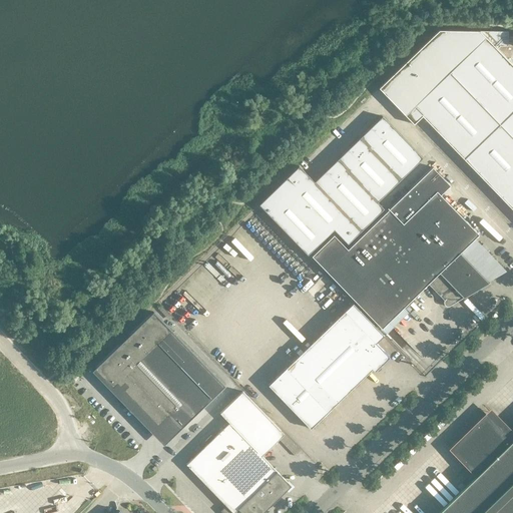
[(507,46),(508,32),(439,30),(379,88),(413,124),(422,116),(512,209),(512,65),(497,49),(500,46),(507,46)]
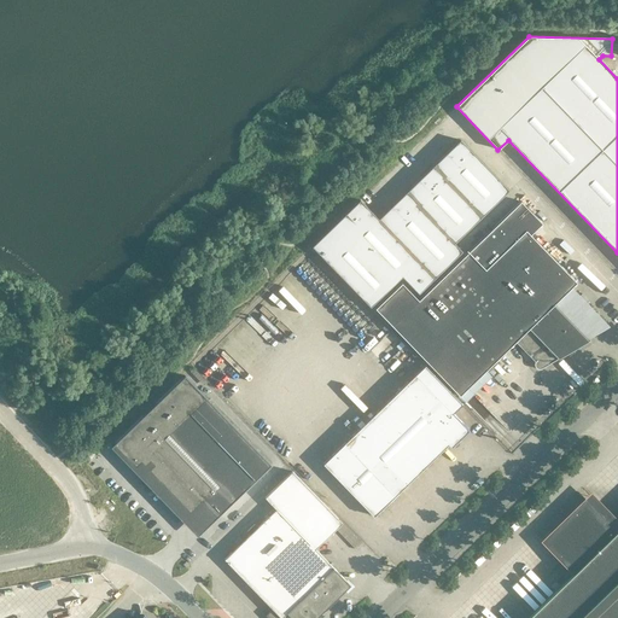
[(360,200),(312,246),(371,308),(402,277),(418,293),(462,251),(454,244),(509,191),(460,140),(378,219),(360,200)]
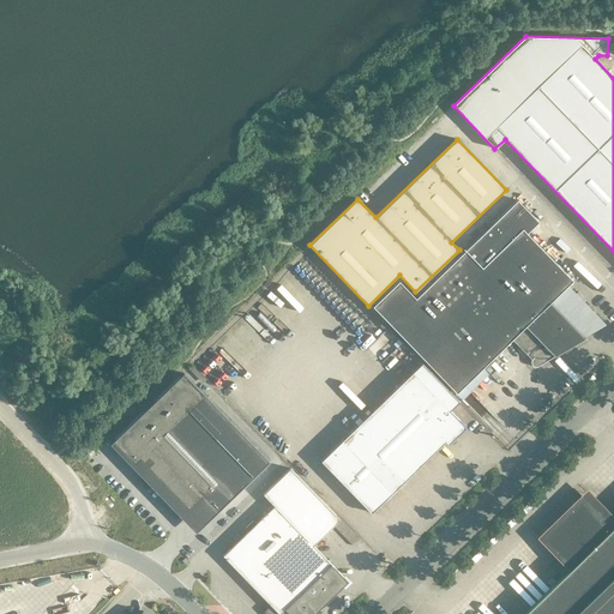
[(517,200),(465,251),(531,320),(539,314),(555,331),(553,332),(563,342),(559,345),(565,350),(585,338),(585,337),(584,338),(551,304),(573,281),(527,234),(539,222),(517,200)]
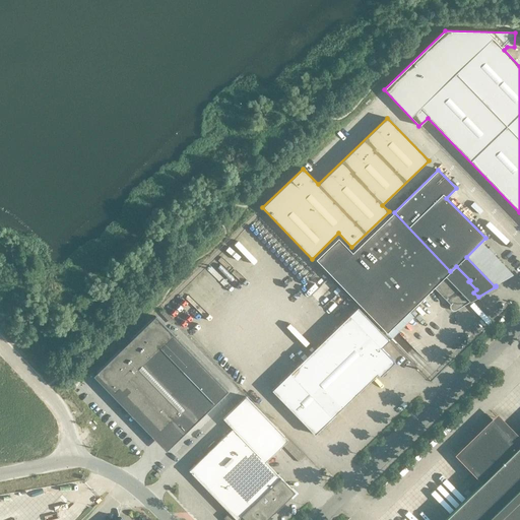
[(455,311),(456,311),(478,297),(473,293),(476,289),(468,281),(470,280),(456,266),(450,271),(394,212),(351,252),(338,238),(315,260),(387,333),(434,287),(450,305),(450,306),(449,307),(450,308),(450,309),(451,310),(452,311),(453,311),(454,311),(455,311)]
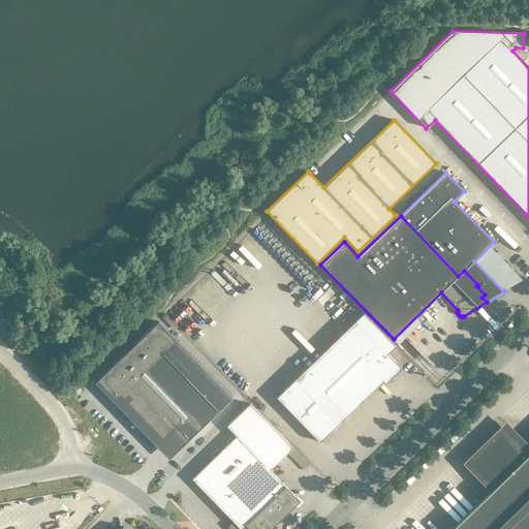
[(271,227),(263,236),(274,246),(282,238),(271,227)]
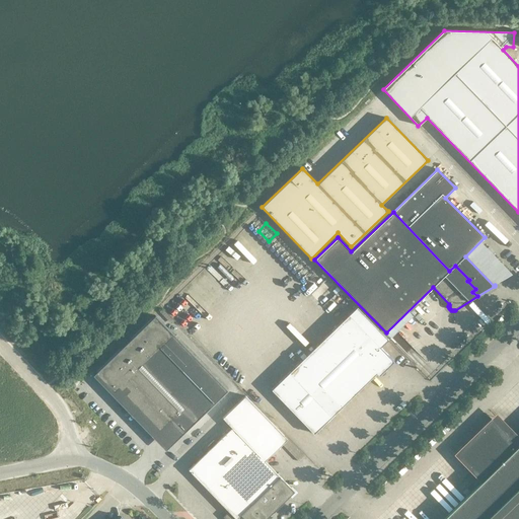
[(276,248),(286,258),(292,251),(282,241),(276,248)]
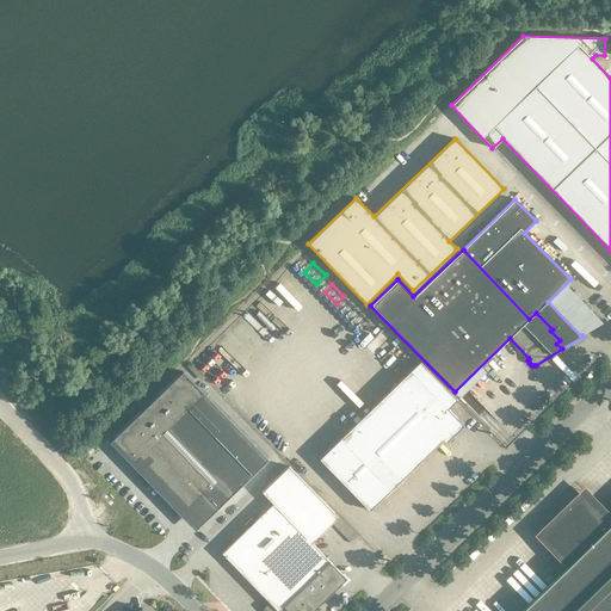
[(297,313),(302,308),(287,291),(282,295),(297,313)]
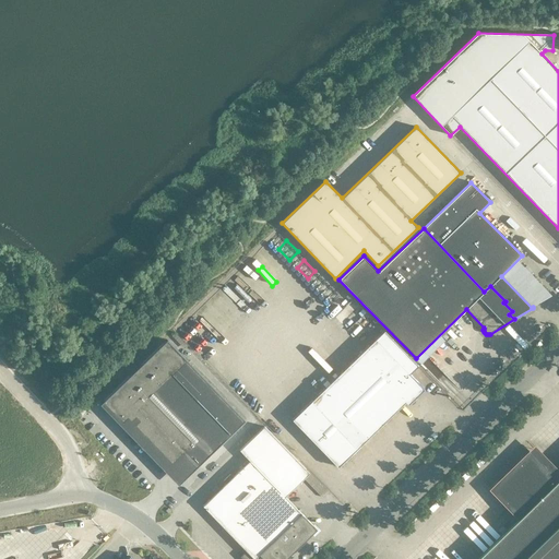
[(333,286),(321,298),(324,302),(337,290),(333,286)]
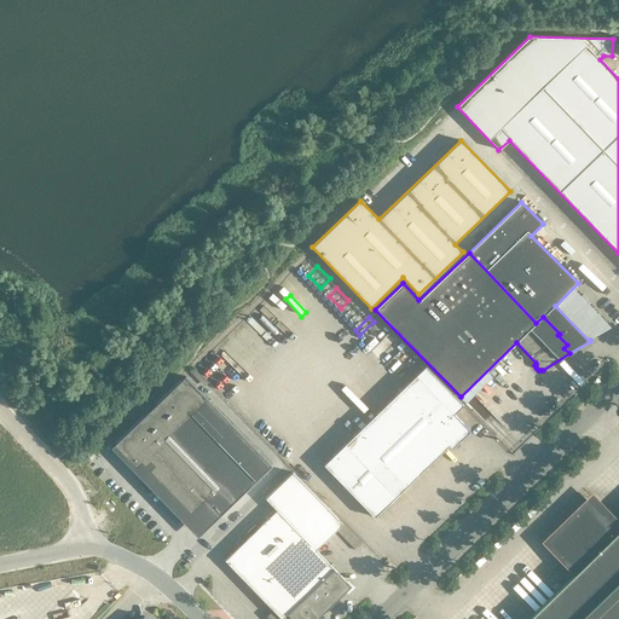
[(449,445),(452,449),(470,431),(453,414),(462,404),(395,335),(369,362),(399,392),(323,466),(374,518),(449,445)]
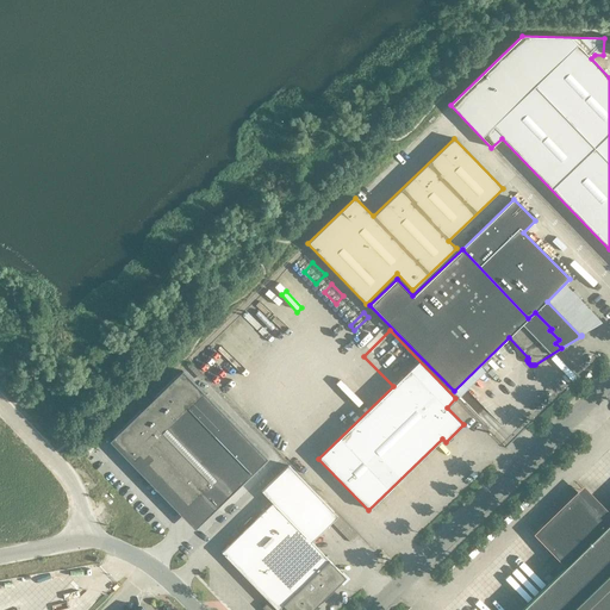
[(263,336),(260,340),(269,348),(273,344),(263,336)]
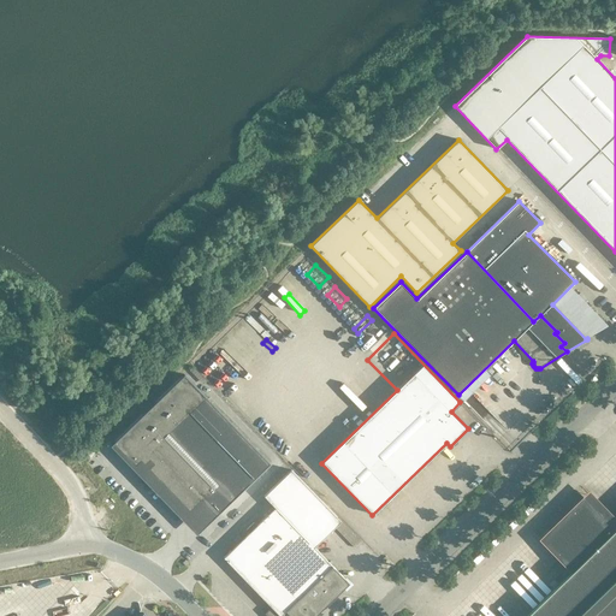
[(140,462),(143,466),(141,467),(144,472),(147,469),(150,473),(148,477),(184,515),(203,497),(219,511),(268,465),(270,463),(184,374),(111,445),(112,446),(132,468),(140,462)]
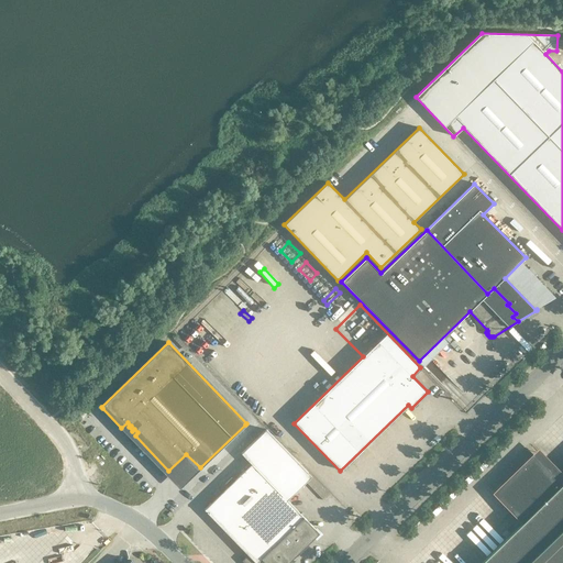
[(434,370),(431,374),(445,388),(450,384),(434,370)]
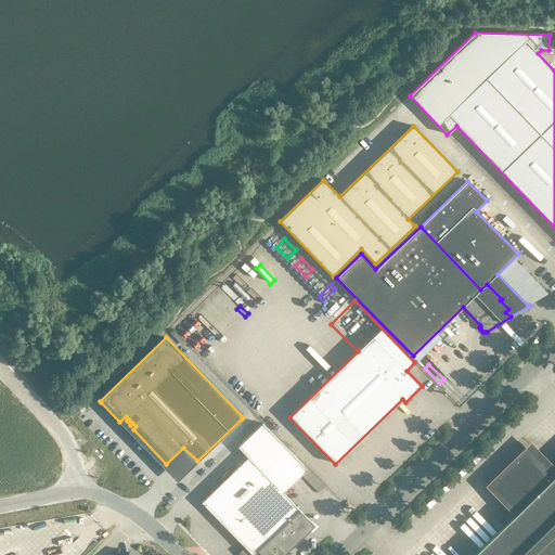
[(224,480),(202,503),(244,547),(239,553),(240,554),(283,554),(314,526),(299,510),(299,511),(279,489),(304,466),(262,424),(237,448),(248,457),(231,474),(229,470),(222,477),(224,480)]
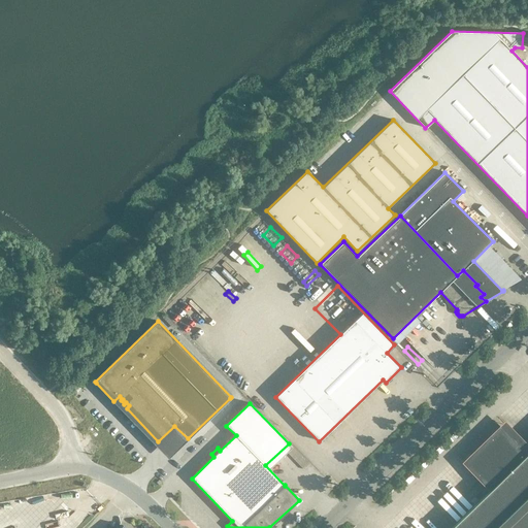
[(527,527),(527,452),(525,455),(500,429),(466,462),(491,488),(450,527),(527,527)]
